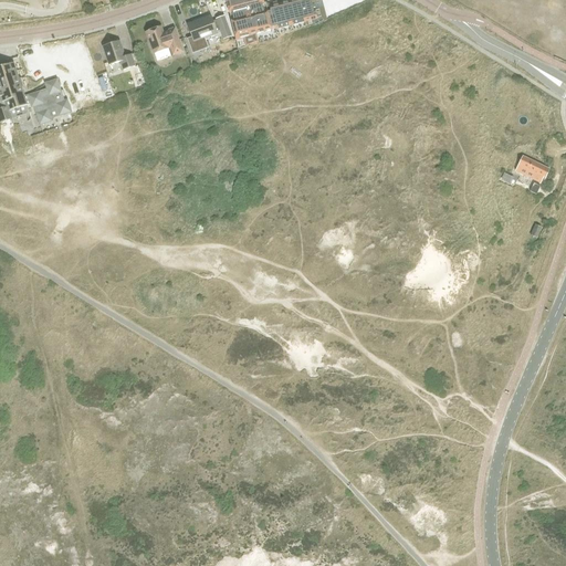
[(262,0),(226,0),(237,41),(242,39),(244,46),(259,43),(257,34),(272,30),(271,28),(274,27),(274,29),(305,21),(312,20),(313,24),(326,19),(322,2),(321,0),(296,0),(271,7),(265,3),(264,4),(262,0)]
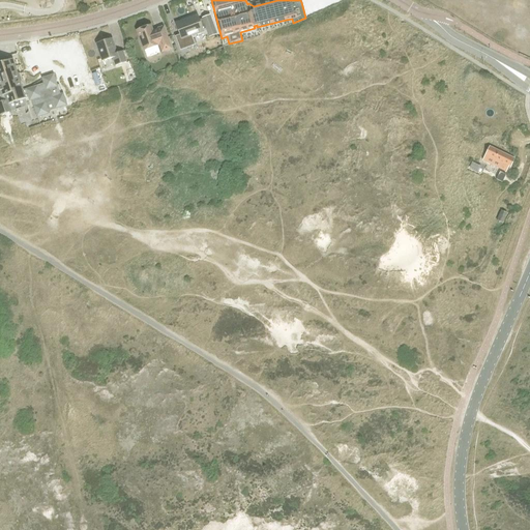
[(179,34),(175,36),(180,50),(195,45),(192,36),(204,32),(203,30),(205,29),(208,37),(216,34),(209,16),(202,18),(202,19),(198,21),(196,16),(175,23),(179,34)]
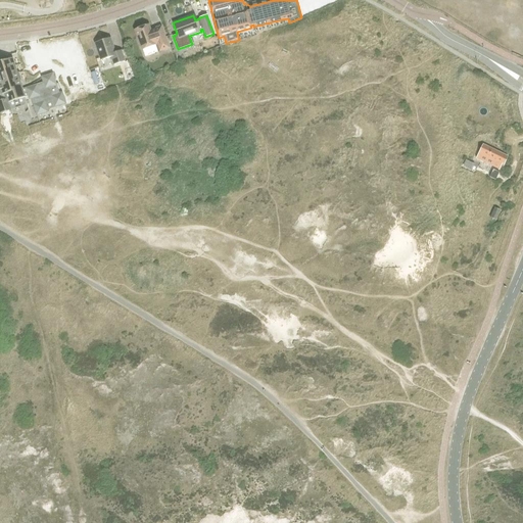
[(134,30),(142,50),(144,57),(170,48),(161,27),(150,31),(148,25),(134,30)]
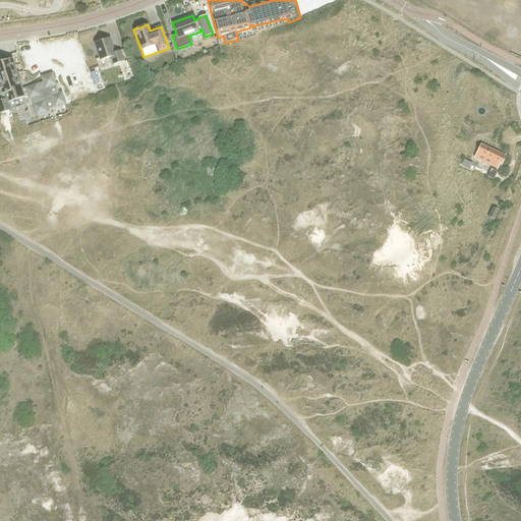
[(111,57),(113,65),(124,61),(120,50),(115,52),(110,38),(95,43),(100,60),(111,57)]
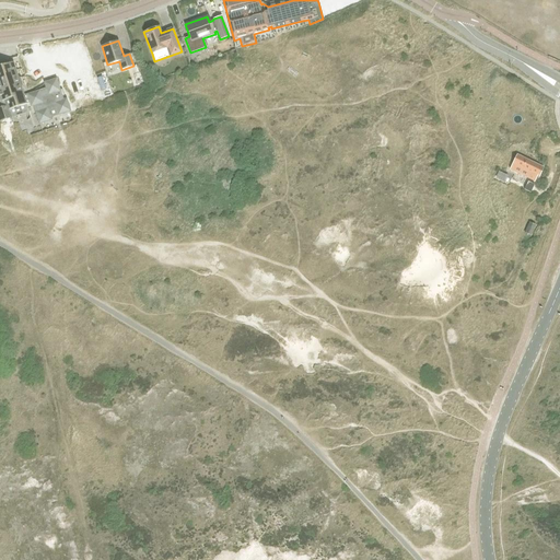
[(34,106),(41,124),(50,120),(48,113),(57,111),(58,115),(70,112),(66,101),(62,102),(56,80),(45,83),(47,90),(25,96),(24,94),(23,94),(13,62),(0,66),(0,101),(2,107),(0,107),(0,121),(30,113),(27,104),(31,103),(32,106),(34,106)]
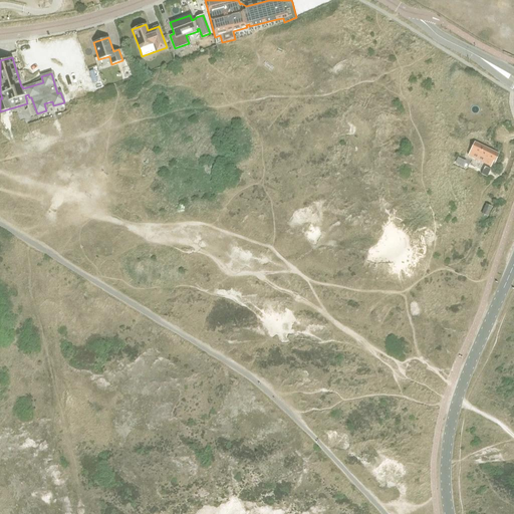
[(495,163),(499,155),(474,143),(468,156),(491,166),(493,162),(495,163)]
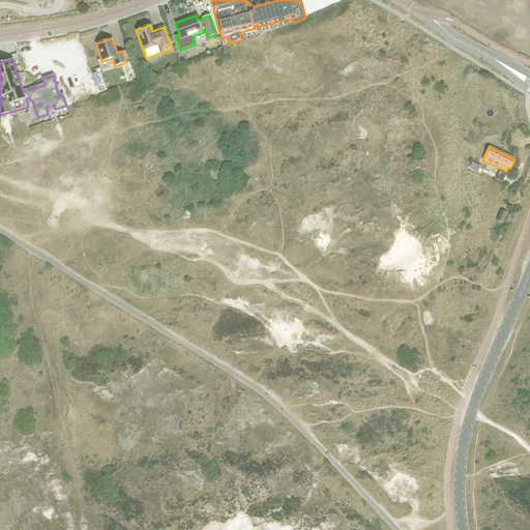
[(500,172),(496,179),(502,182),(505,175),(500,172)]
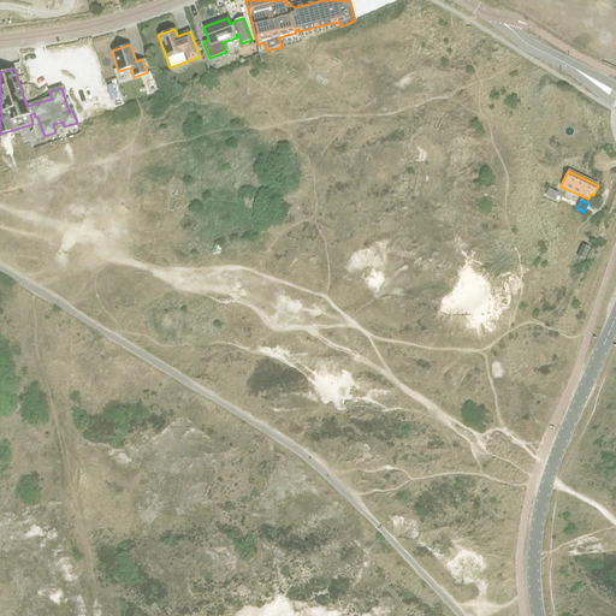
[(580,246),(576,256),(584,260),(588,249),(580,246)]
